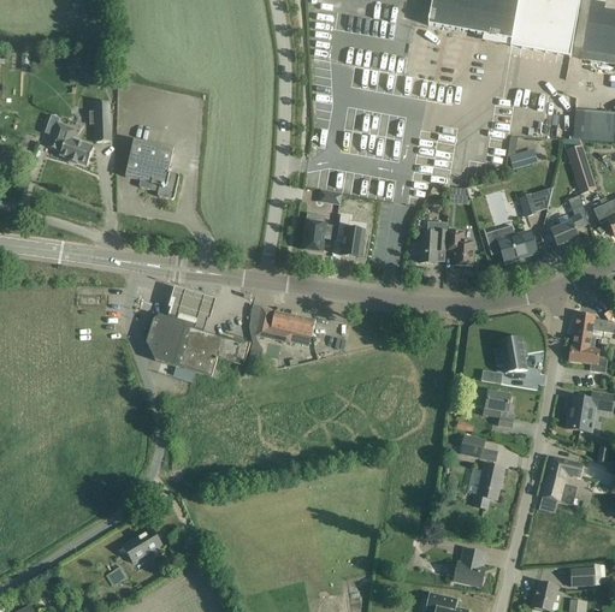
[(430,0),(426,23),(510,37),(509,43),(569,54),(578,0),(430,0)]
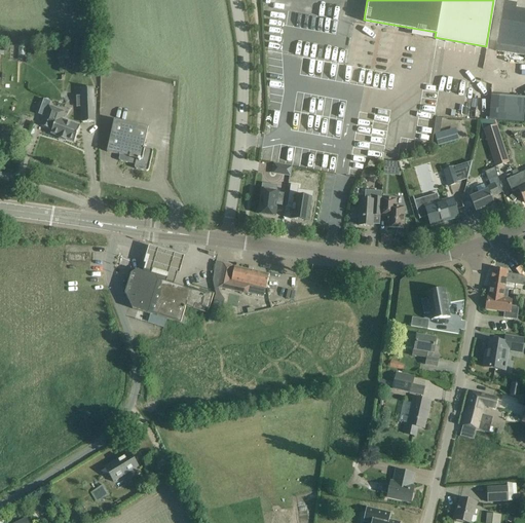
[(502,0),(494,48),(524,53),(523,55),(524,55),(524,7),(515,6),(516,0),(502,0)]
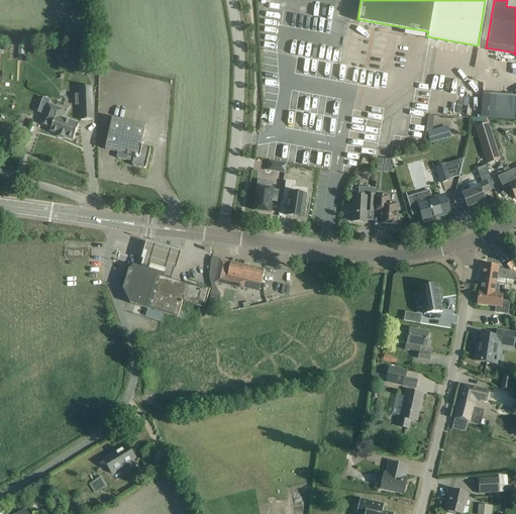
[(67,55),(66,43),(55,44),(56,55),(67,55)]
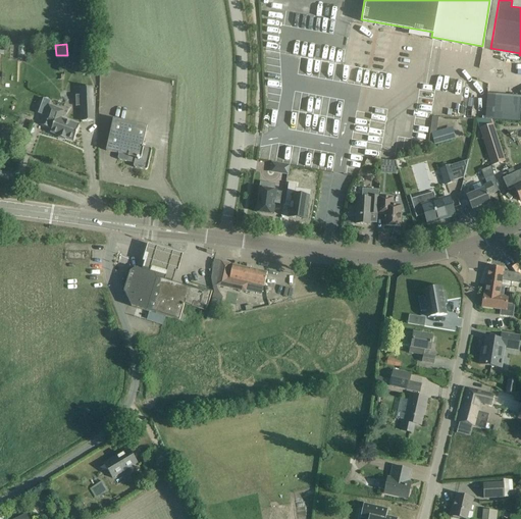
[(91,54),(81,54),(81,66),(91,66),(91,54)]
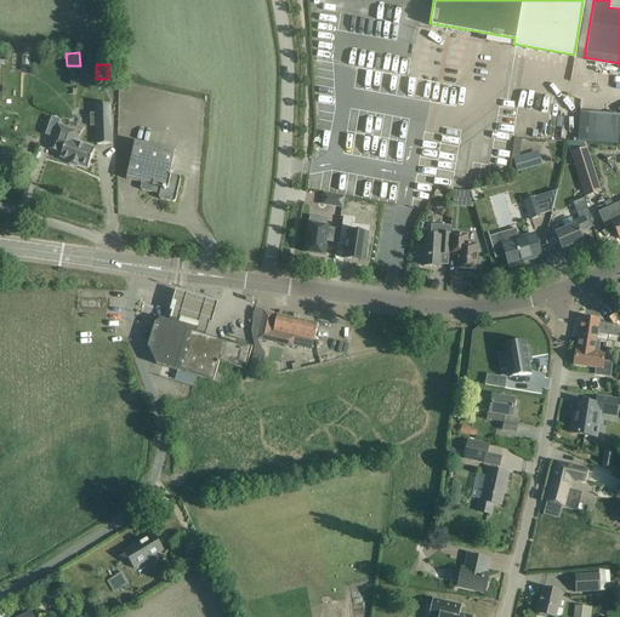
[(569,112),(570,101),(558,100),(557,110),(569,112)]
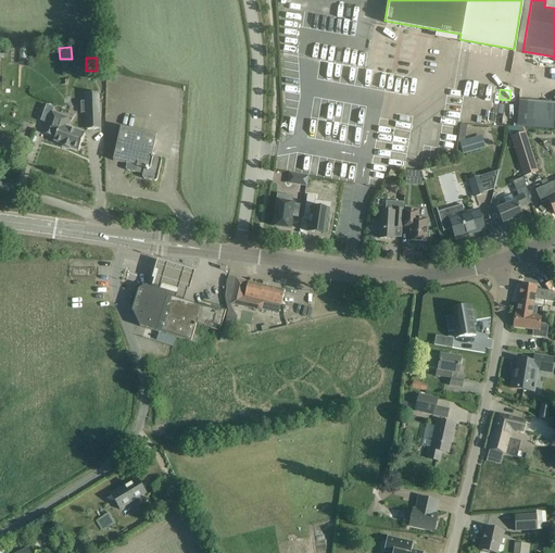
[(463,100),(475,103),(477,92),(465,90),(463,100)]
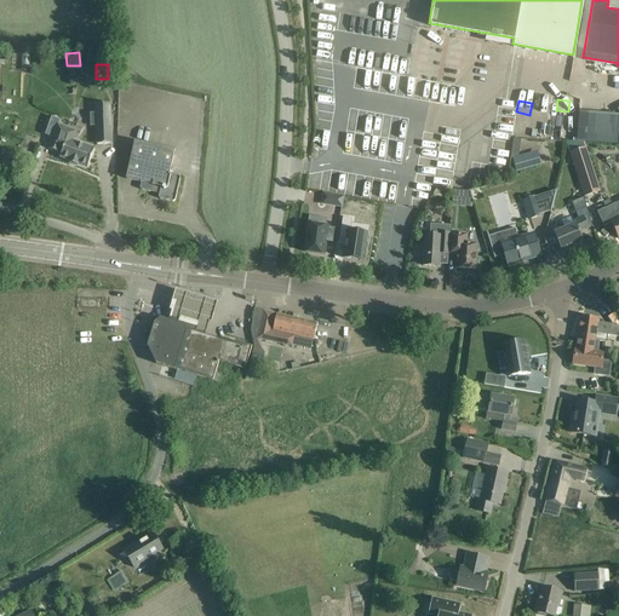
[(109,139),(108,102),(95,102),(96,140),(109,139)]
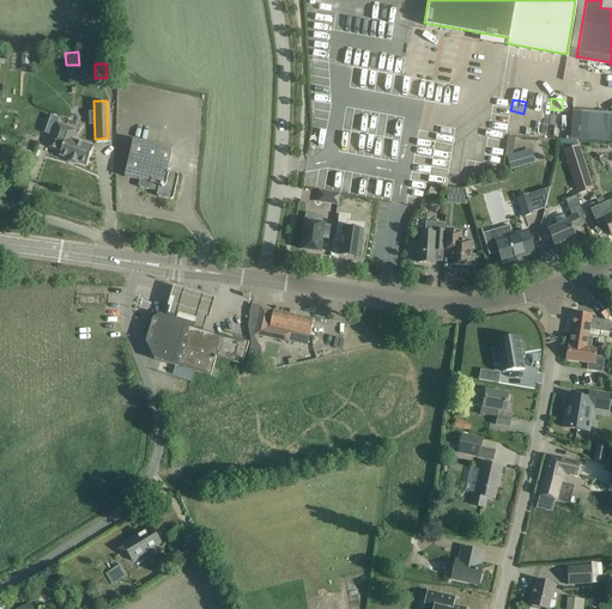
[(611,109),(571,107),(570,135),(610,139),(611,129),(611,128),(611,114),(611,109)]
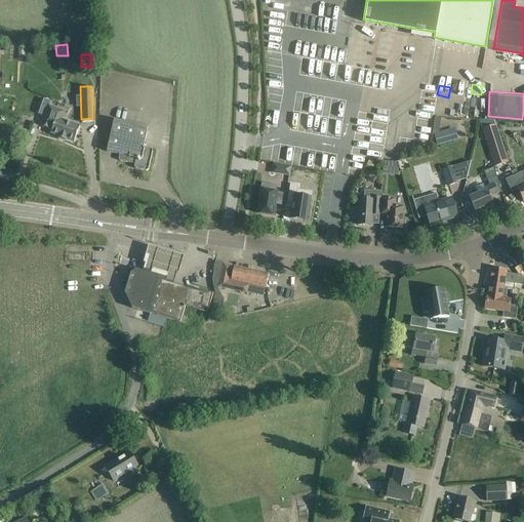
[(65,109),(47,103),(40,121),(52,125),(50,130),(73,138),(77,129),(79,123),(62,117),(65,109)]
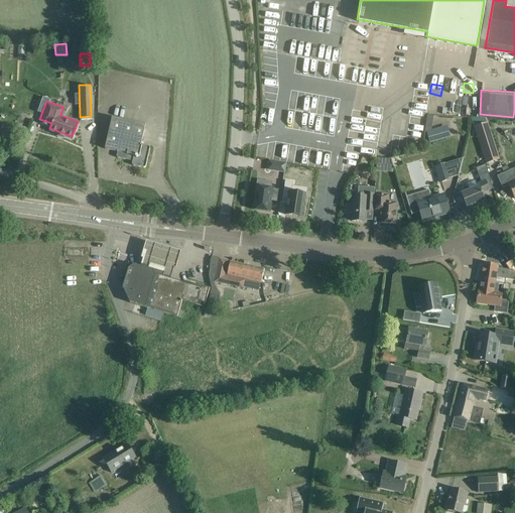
[(426,113),(424,129),(426,129),(431,127),(433,113),(426,113)]
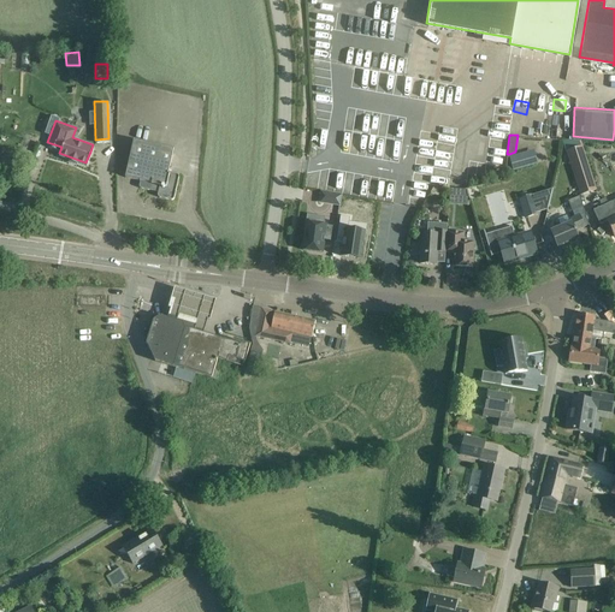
[(172,147),(132,137),(124,174),(139,178),(139,183),(137,183),(139,184),(139,185),(140,185),(147,188),(148,188),(149,186),(151,185),(158,186),(157,191),(157,192),(157,194),(158,194),(158,195),(159,195),(171,197),(172,197),(172,196),(173,196),(173,195),(178,174),(178,173),(177,172),(176,172),(167,170),(172,147)]
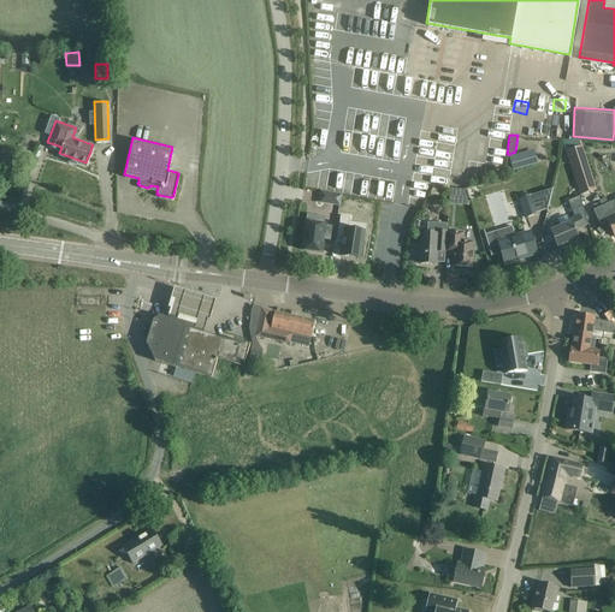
[(580,140),(562,138),(565,148),(581,143),(580,140)]
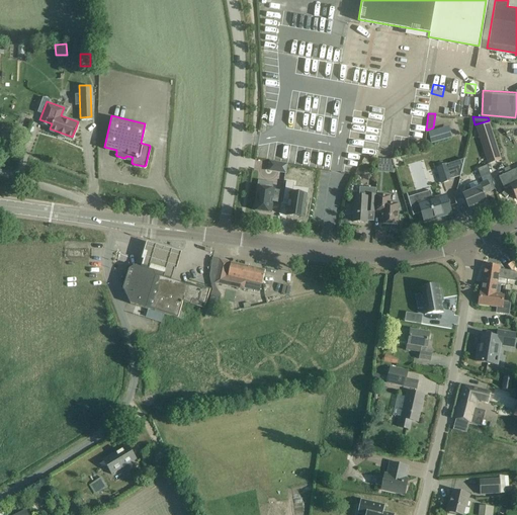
[(489,120),(475,124),(487,162),(500,158),(489,120)]
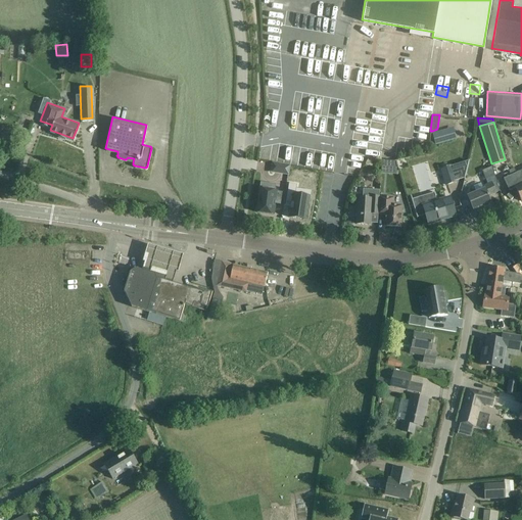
[(437,129),(432,131),(435,142),(452,137),(447,126),(437,129)]
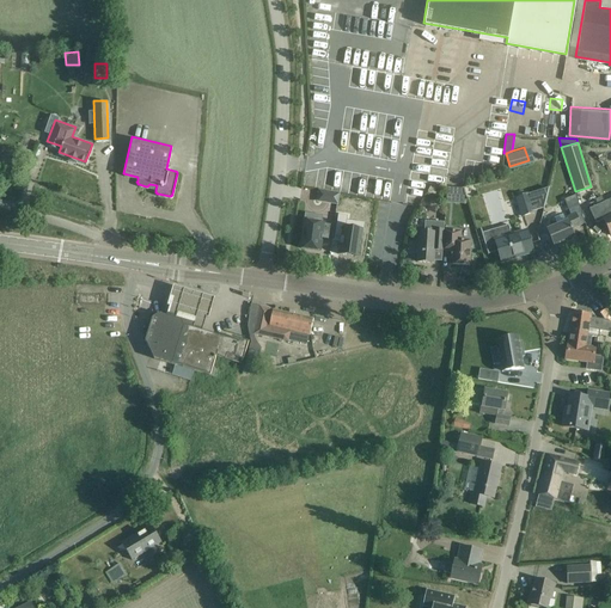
[(318,189),(317,198),(336,201),(337,191),(318,189)]
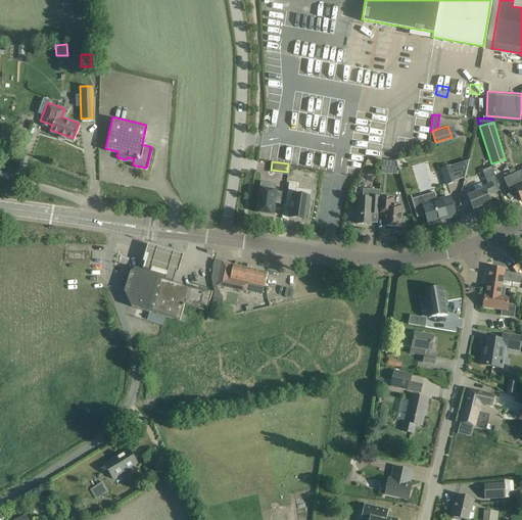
[(483,187),(466,194),(468,198),(472,207),(489,200),(486,193),(499,188),(491,163),(481,168),(487,182),(482,184),(483,187)]
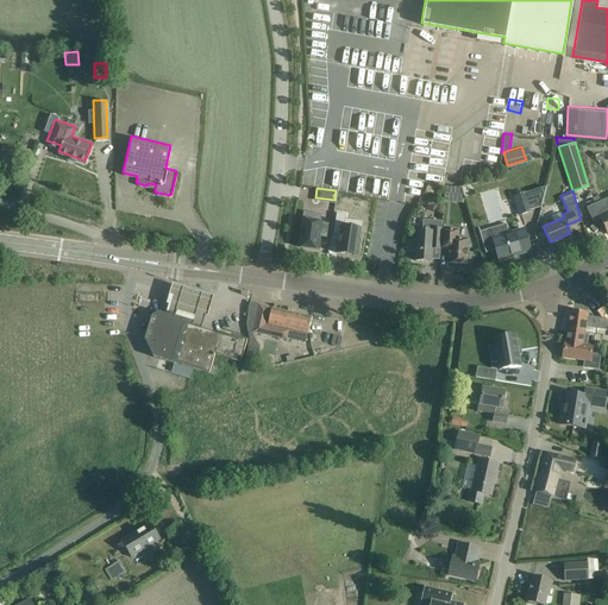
[(526,191),(512,195),(518,213),(532,209),(526,191)]
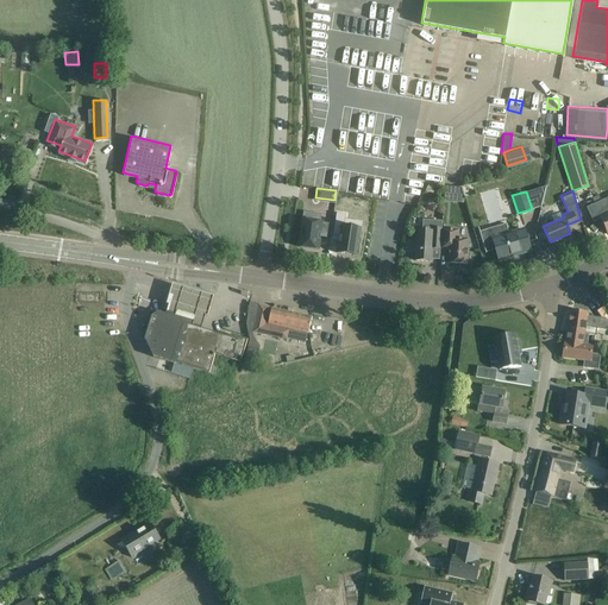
[(607,194),(585,206),(589,213),(591,219),(599,216),(607,232),(607,231),(607,194)]
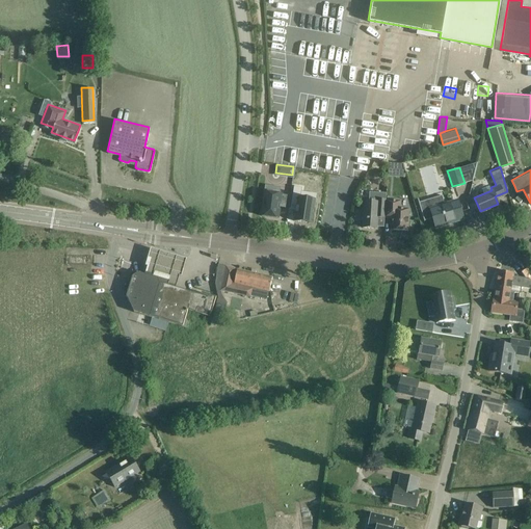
[(315,191),(300,189),(302,179),(294,178),(291,196),(297,197),(294,213),(311,215),(313,200),(314,200),(315,193),(314,193),(315,191)]
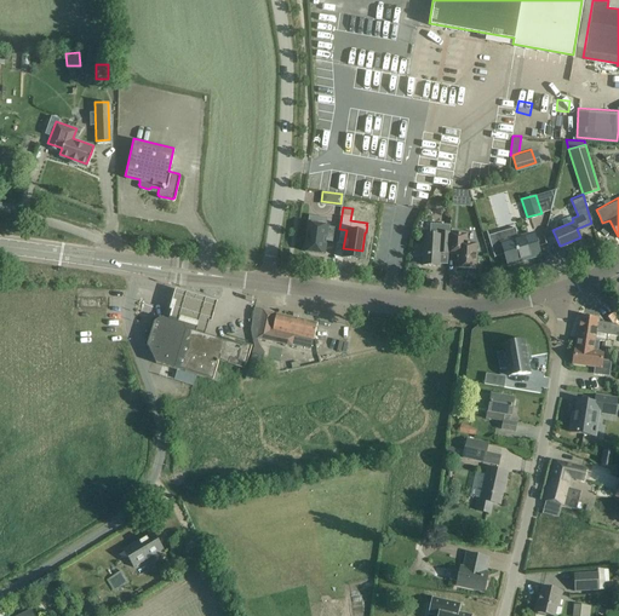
[(307,231),(303,249),(322,252),(326,234),(332,235),(333,225),(308,222),(308,223),(307,223),(305,230),(307,231)]
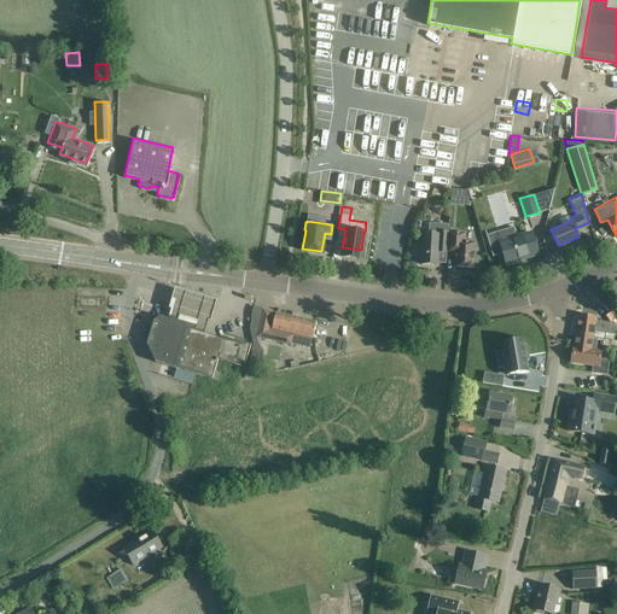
[(484,228),(492,255),(493,253),(493,252),(501,250),(505,262),(519,257),(518,255),(536,250),(536,252),(537,252),(534,240),(530,231),(516,234),(513,224),(512,224),(513,228),(487,235),(484,228)]
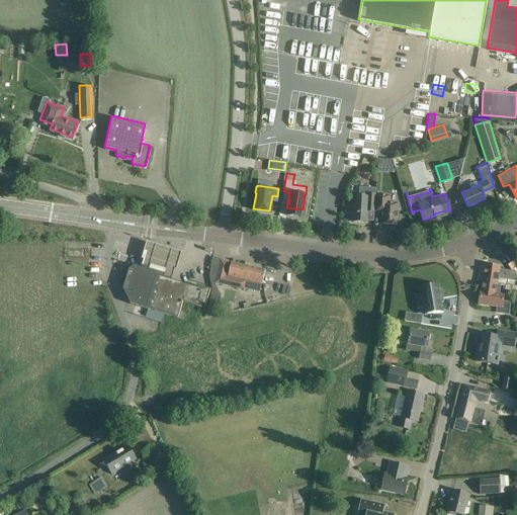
[(374,192),(366,192),(366,194),(352,193),(352,202),(353,203),(352,220),(365,221),(366,212),(373,213),(373,209),(374,192)]
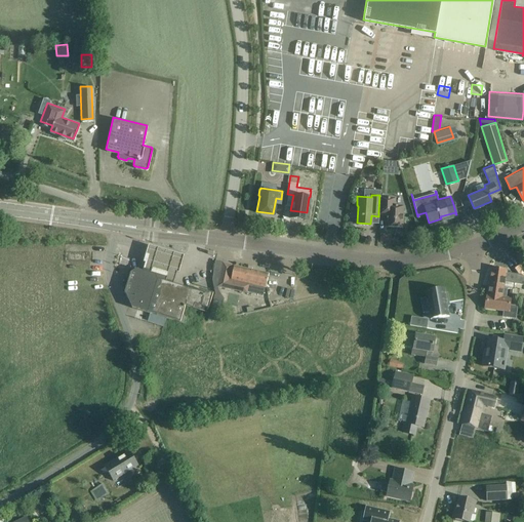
[(394,196),(379,195),(378,212),(386,212),(385,224),(401,226),(403,204),(394,203),(394,196)]
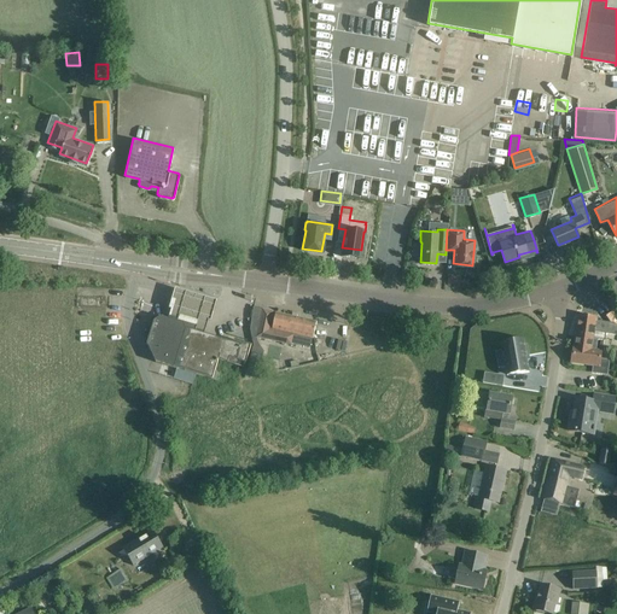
[(442,263),(424,263),(424,276),(442,276),(442,263)]
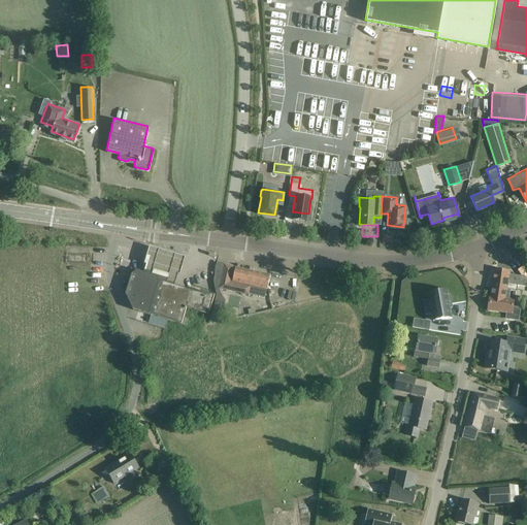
[(146,259),(143,270),(147,271),(156,274),(158,280),(173,285),(178,268),(180,268),(186,252),(150,240),(144,258),(146,259)]
